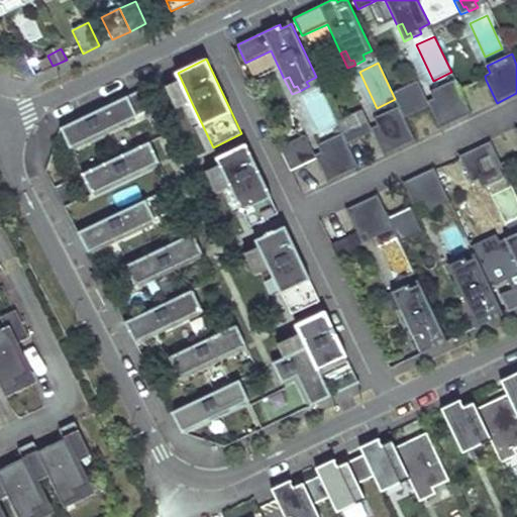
[(191,101),(181,79),(166,86),(177,108),(191,101)]
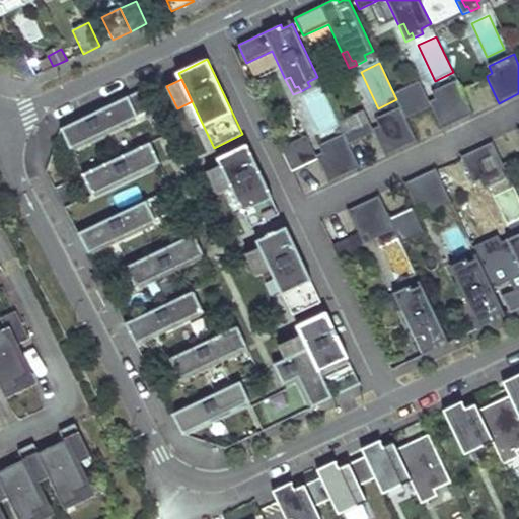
[(442,130),(473,116),(462,92),(457,81),(432,93),(435,100),(430,102),(432,107),(442,130)]
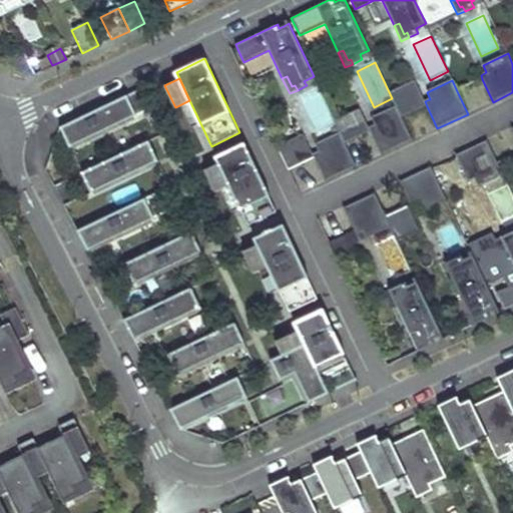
[(416,82),(390,94),(392,98),(396,106),(402,117),(427,106),(425,101),(416,82)]
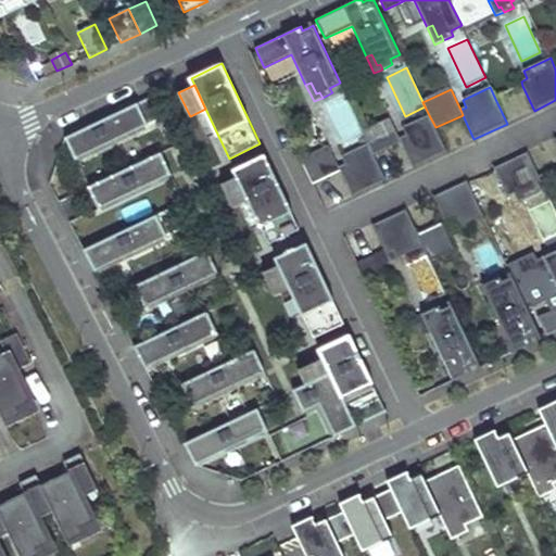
[(75,160),(165,117),(154,96),(134,105),(65,138),(75,160)]
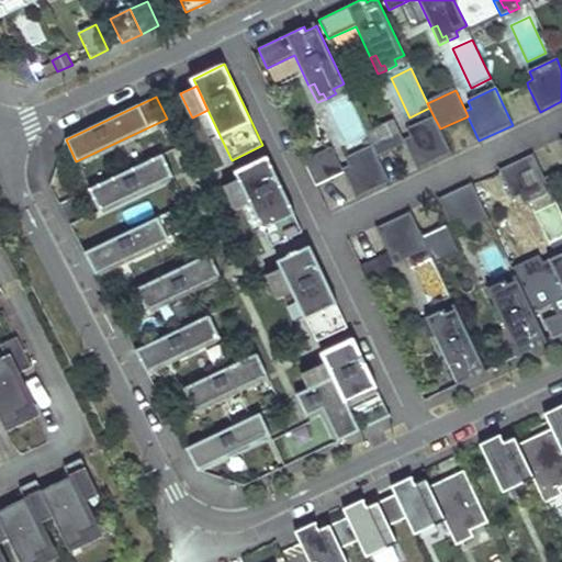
[(349,98),(330,107),(349,145),(368,136),(349,98)]
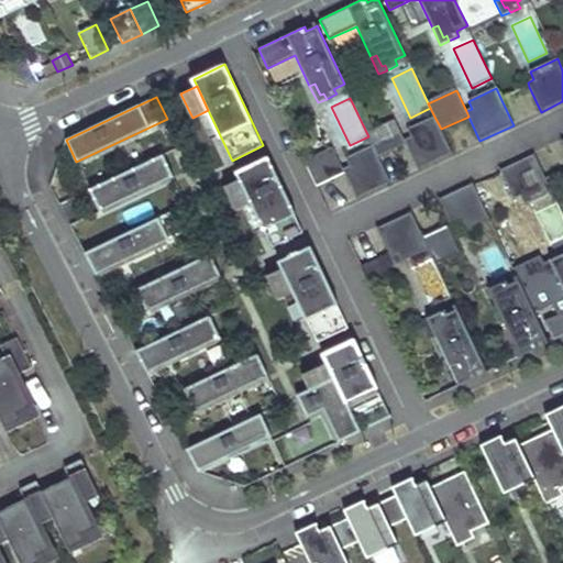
[(441,129),(434,117),(407,130),(410,138),(405,141),(407,145),(419,169),(452,154),(441,129)]
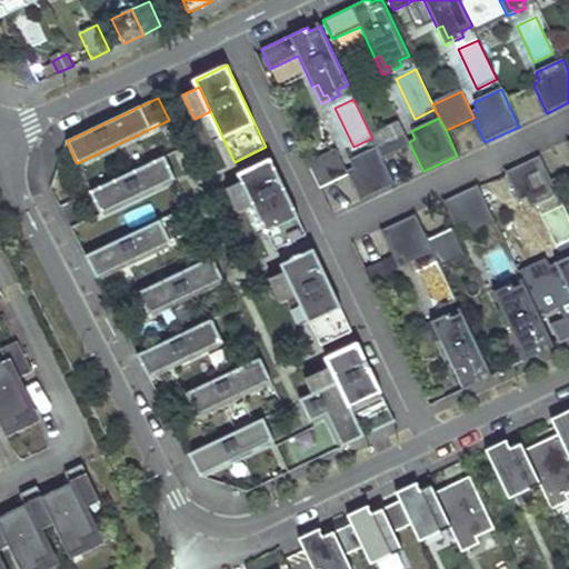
[(399,120),(370,132),(372,138),(377,147),(383,159),(411,147),(409,142),(399,120)]
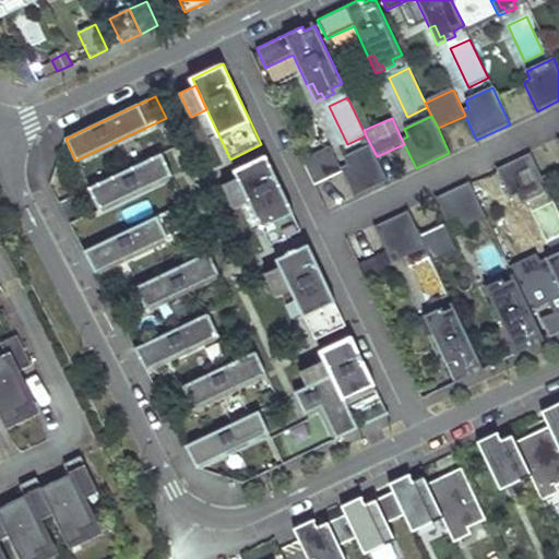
[(147,155),(166,145),(157,129),(139,138),(147,155)]
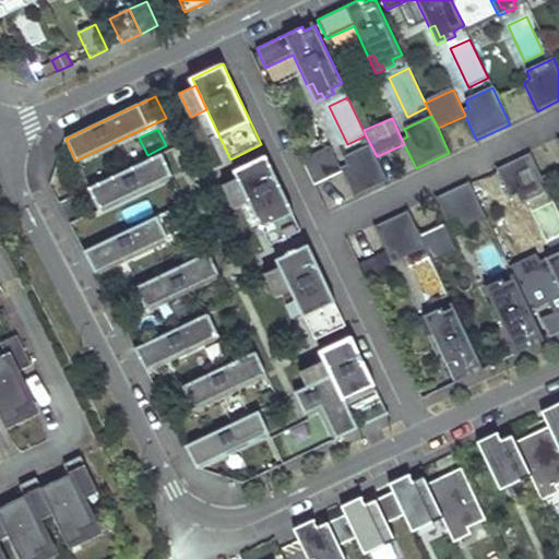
[(346,166),(341,168),(343,171),(355,198),(389,182),(377,156),(370,144),(343,158),(346,166)]
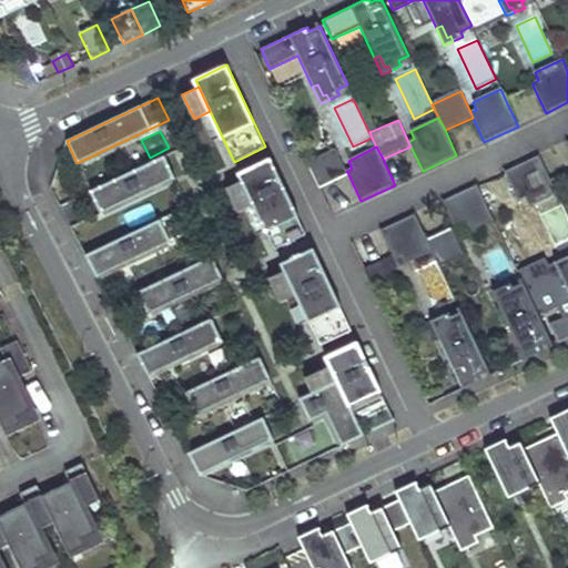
[(336,149),(307,161),(320,188),(348,174),(346,171),(336,149)]
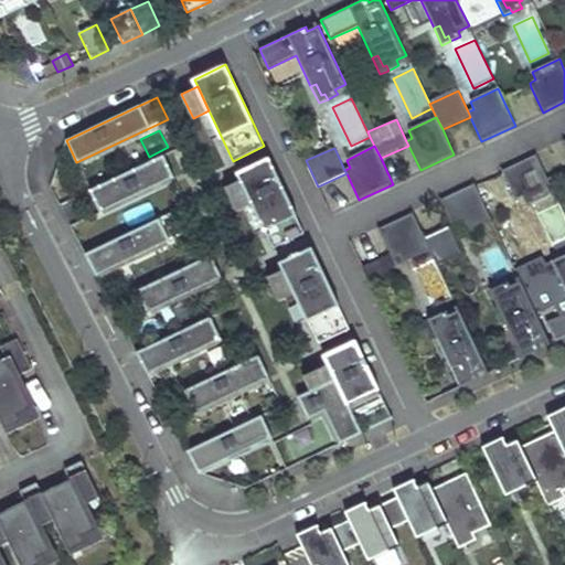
[(100,213),(173,174),(162,152),(89,191),(100,213)]
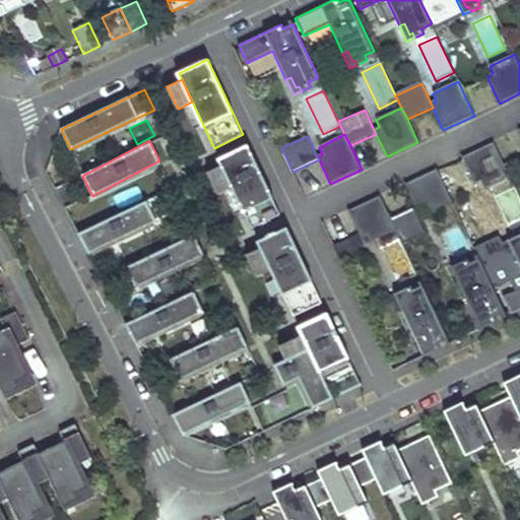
[(483,188),(509,176),(506,169),(493,141),(461,155),(474,183),(479,181),(483,188)]
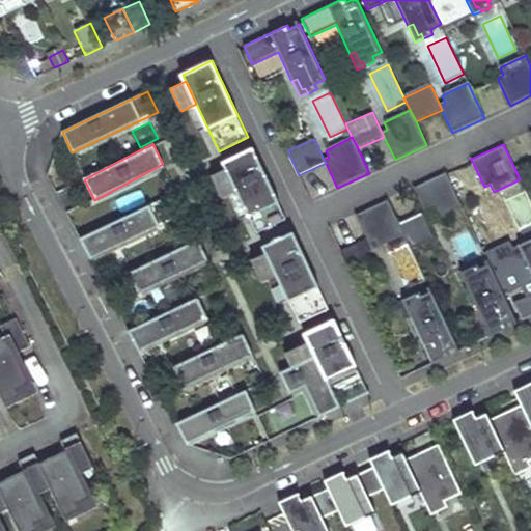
[(286,219),(253,149),(225,162),(227,168),(239,192),(257,232),(286,219)]
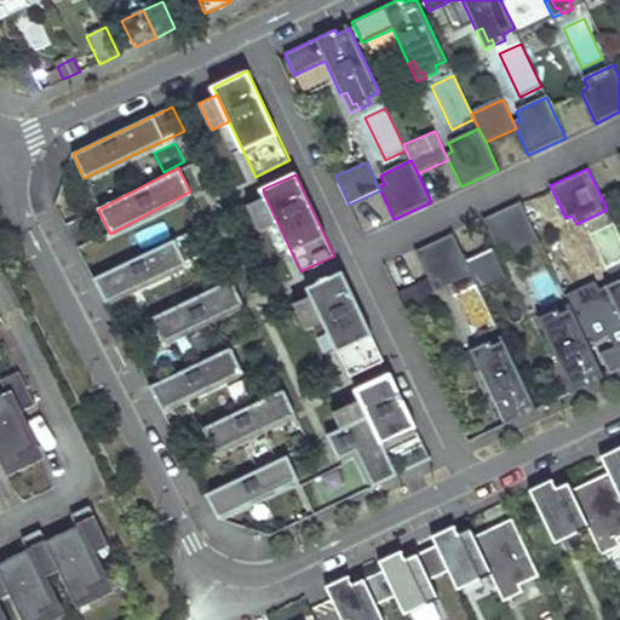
[(279,224),(265,196),(248,205),(260,231),(279,224)]
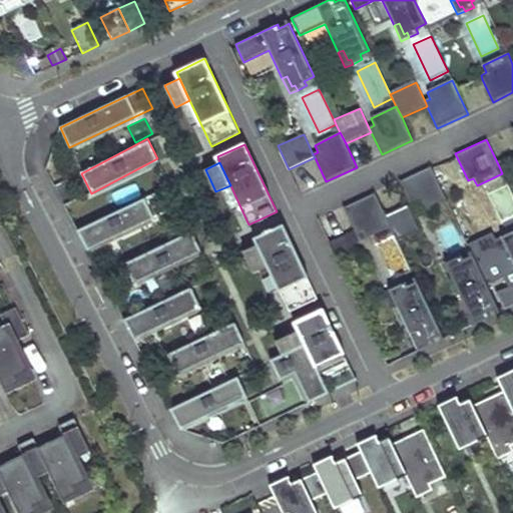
[(421,211),(446,200),(442,191),(430,165),(399,180),(412,207),(418,204),(421,211)]
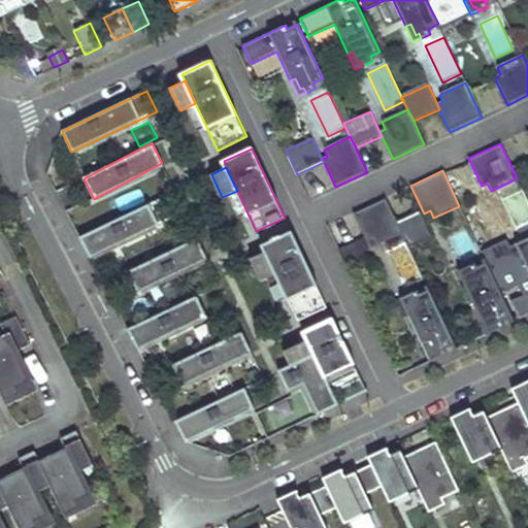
[(116,195),(120,209),(146,201),(141,187),(116,195)]
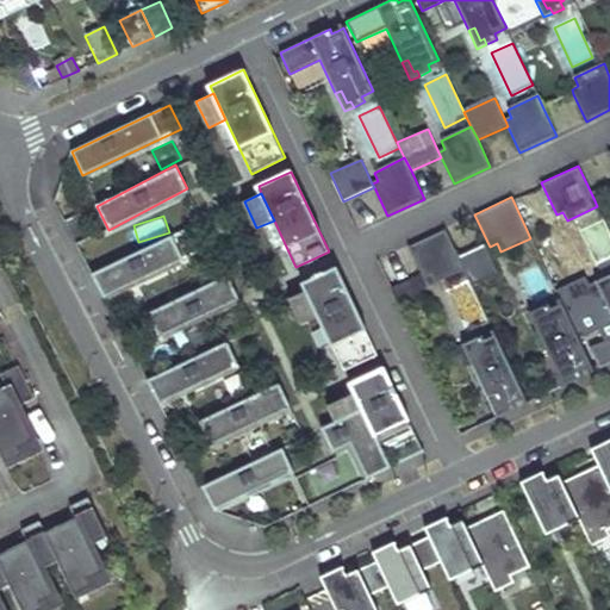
[(609,232),(602,216),(580,226),(601,268),(609,262),(609,232)]
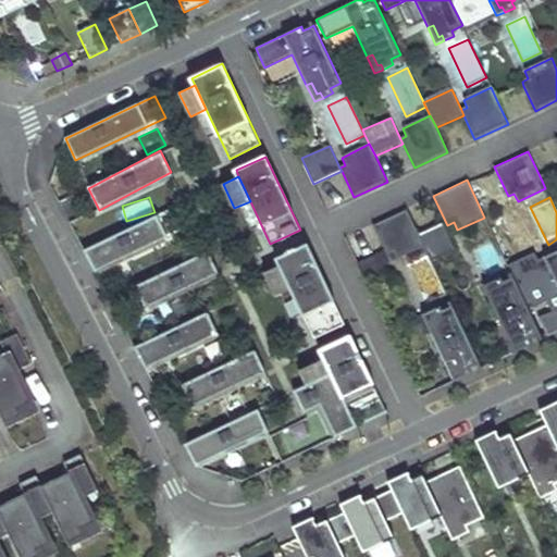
[(121,260),(183,227),(172,206),(84,251),(95,273),(121,260)]
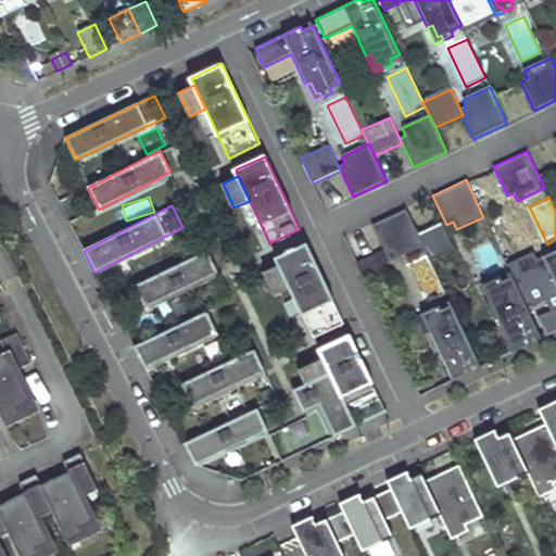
[(395,258),(424,245),(418,235),(405,209),(373,224),(386,253),(392,251),(395,258)]
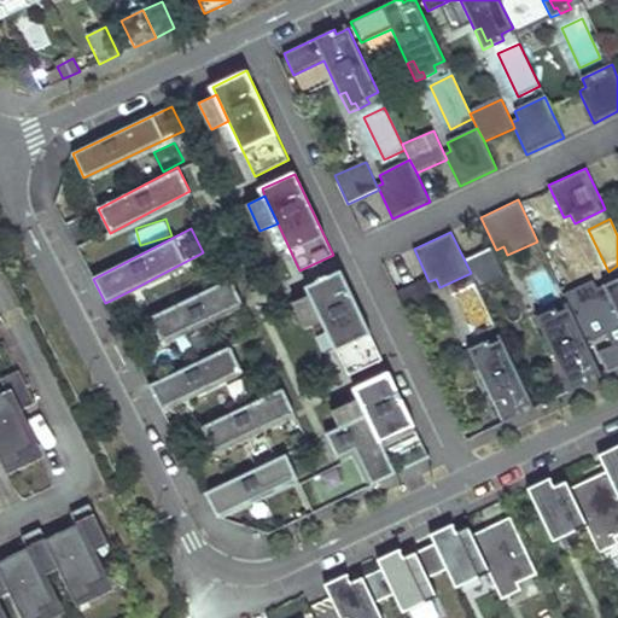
[(505,278),(490,249),(465,261),(471,273),(478,290),(505,278)]
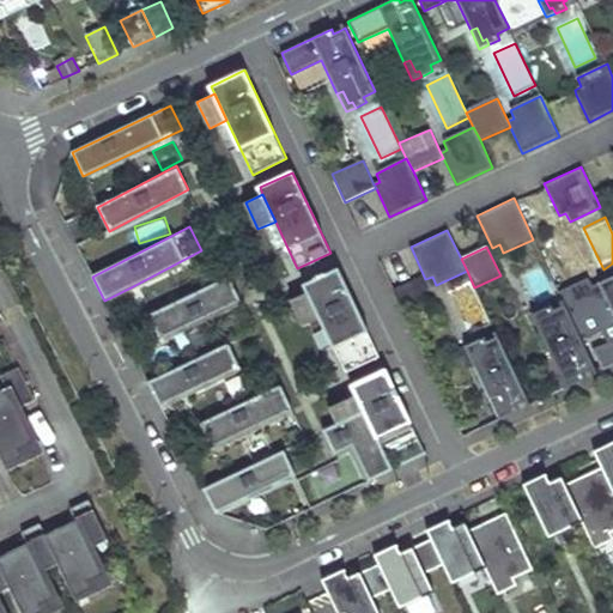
[(563,280),(581,278),(576,253),(559,255),(563,280)]
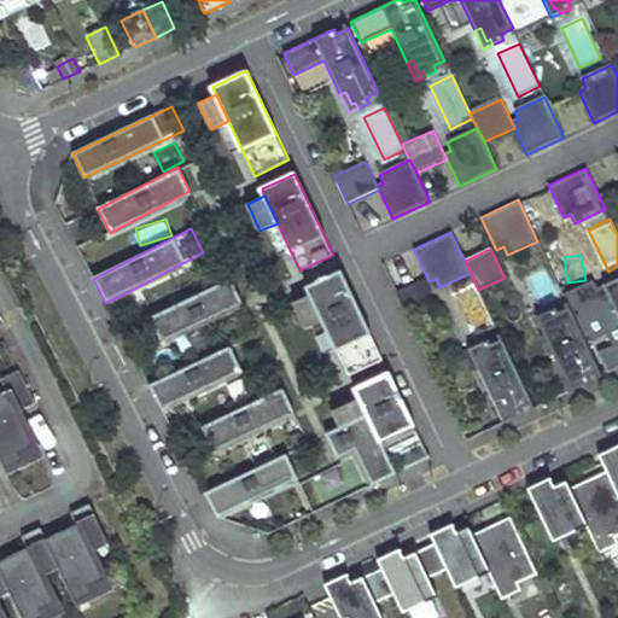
[(384,360),(342,272),(308,287),(310,295),(324,321),(350,375),(384,360)]
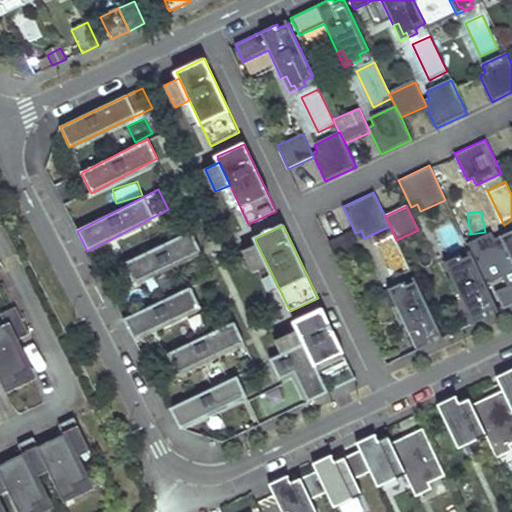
[(451,225),(439,231),(449,252),(462,246),(451,225)]
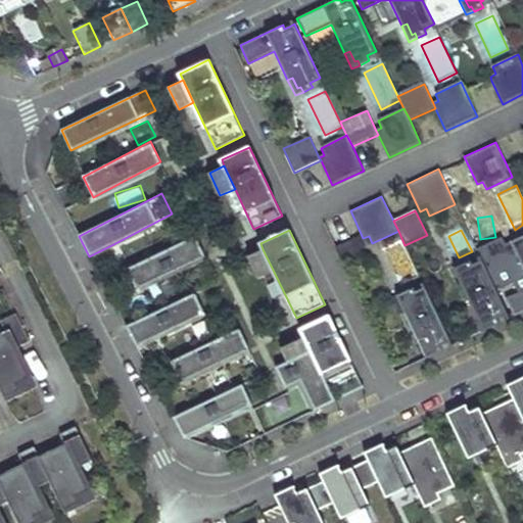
[(137,289),(204,254),(194,234),(185,238),(126,269),(137,289)]
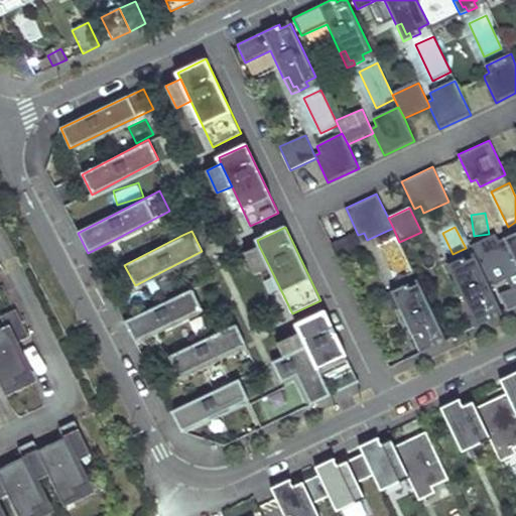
[(515,285),(499,294),(507,312),(515,307),(515,232),(511,235),(513,240),(511,241),(515,252),(511,254),(515,265),(515,285)]
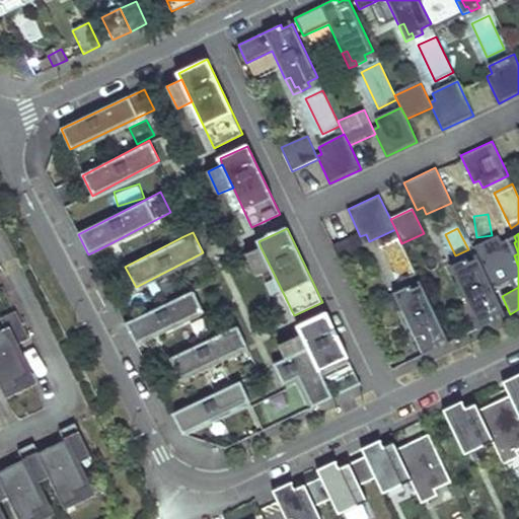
[(506,239),(514,255),(518,253),(514,242),(516,241),(514,236),(506,239)]
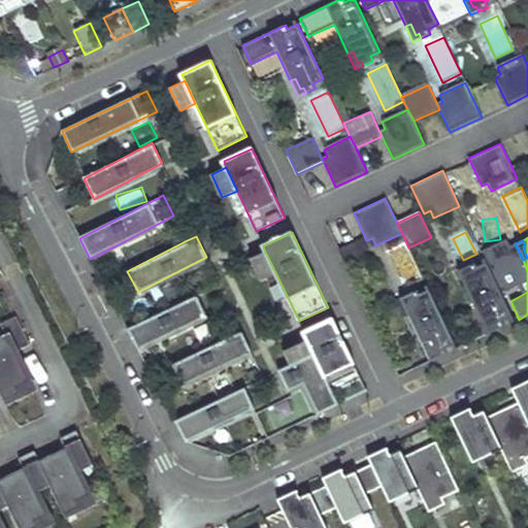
[(405,241),(387,251),(405,286),(423,277),(405,241)]
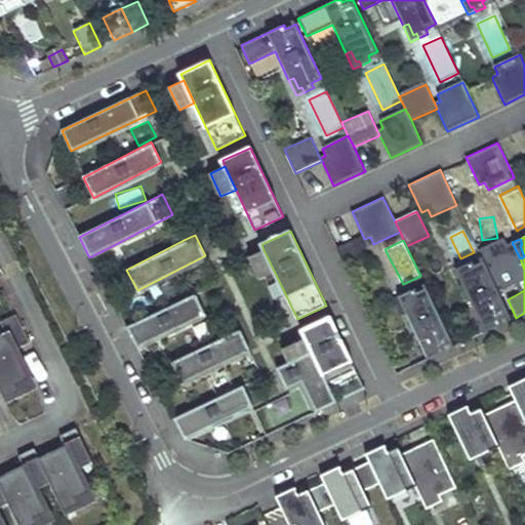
[(275,273),(264,250),(249,256),(260,280),(275,273)]
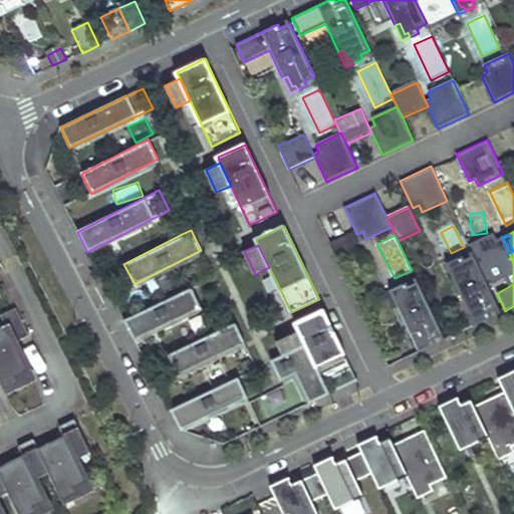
[(453,280),(466,308),(475,325),(491,318),(489,314),(494,311),(499,309),(474,257),(465,261),(462,256),(453,260),(455,265),(453,267),(458,277),(453,280)]
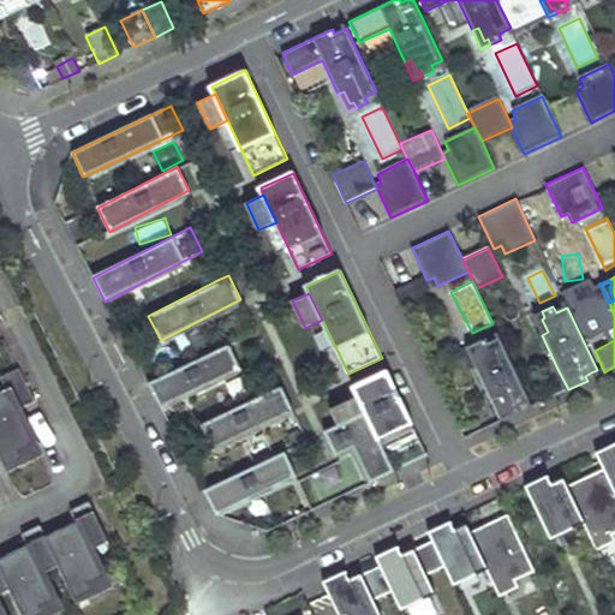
[(532,316),(542,335),(548,332),(542,320),(544,317),(542,311),(532,316)]
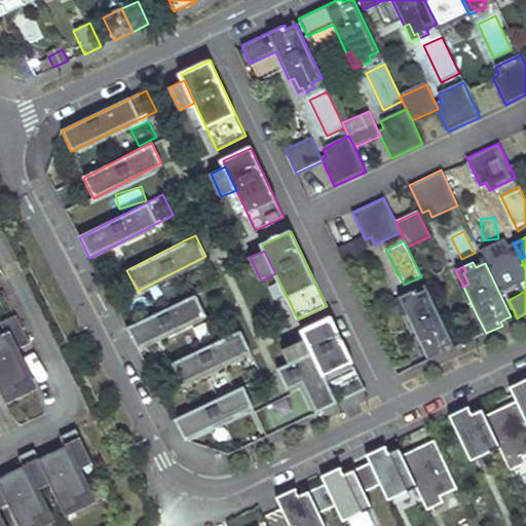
[(406,313),(419,342),(428,361),(445,352),(443,348),(448,346),(453,343),(427,290),(418,295),(415,289),(406,294),(409,299),(406,300),(411,311),(406,313)]
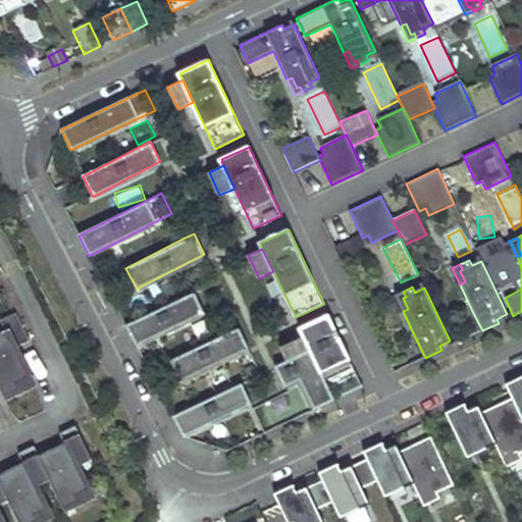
[(156,335),(208,309),(198,289),(125,326),(137,347),(156,335)]
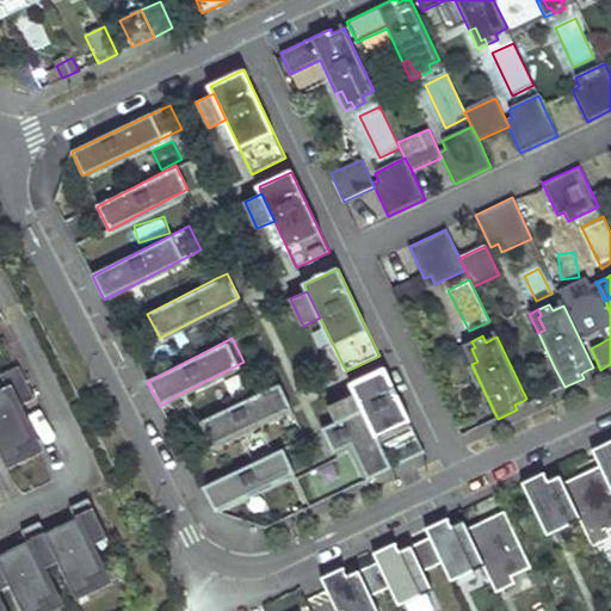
[(463,345),(471,364),(477,362),(471,349),(475,347),(471,341),(463,345)]
